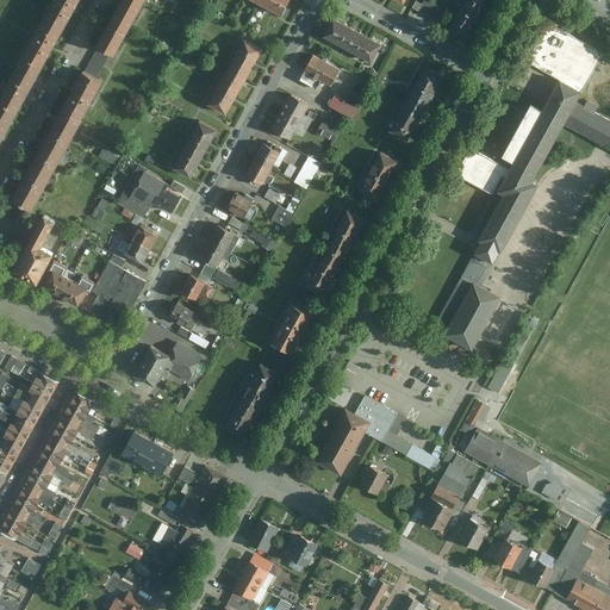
[(53,0),(43,17),(63,29),(79,0),(53,0)]
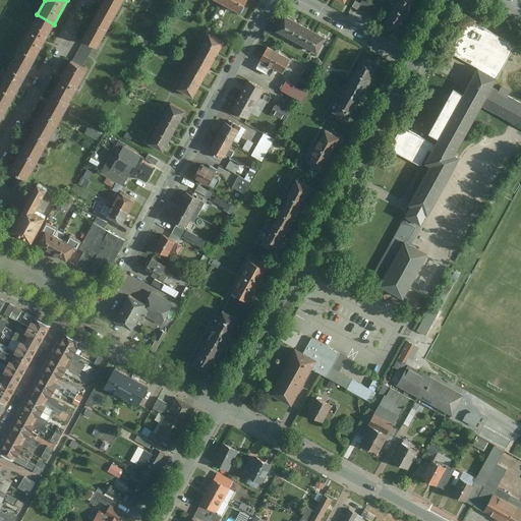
[(111,23),(123,0),(122,0),(103,0),(96,14),(111,23)]
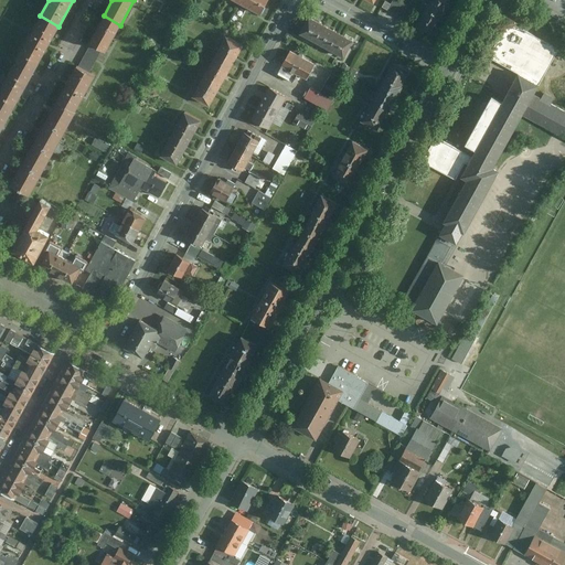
[(236,0),(262,13),(268,0),(236,0)]
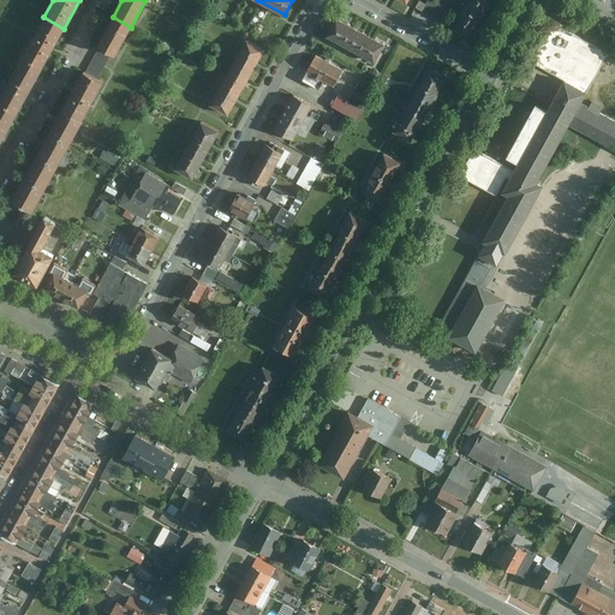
[(448,9),(430,0),(428,0),(422,13),(441,23),(448,9)]
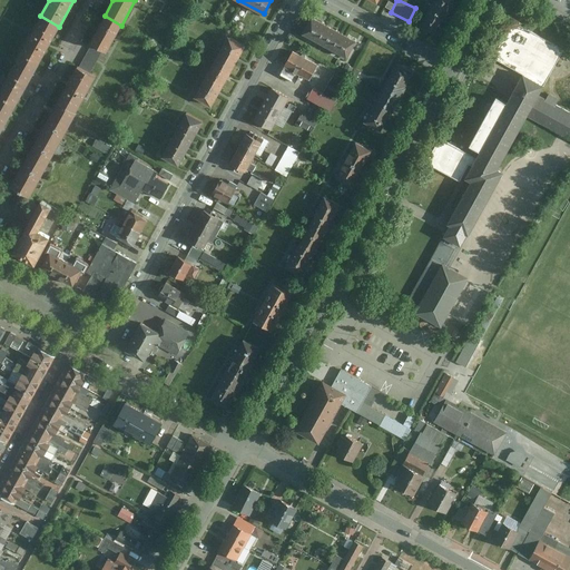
[(444,18),(453,0),(435,0),(430,11),(444,18)]
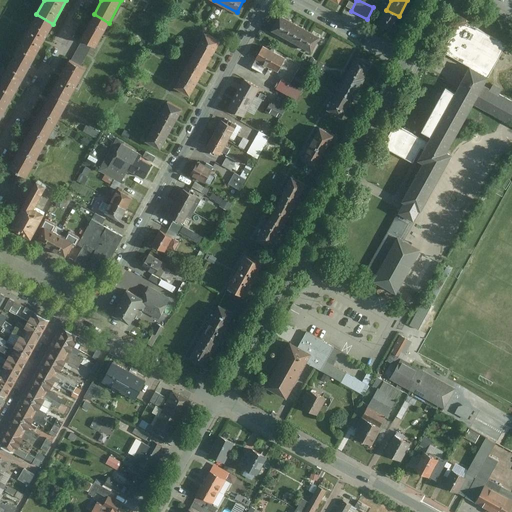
[(399,16),(386,10),(377,26),(390,33),(399,16)]
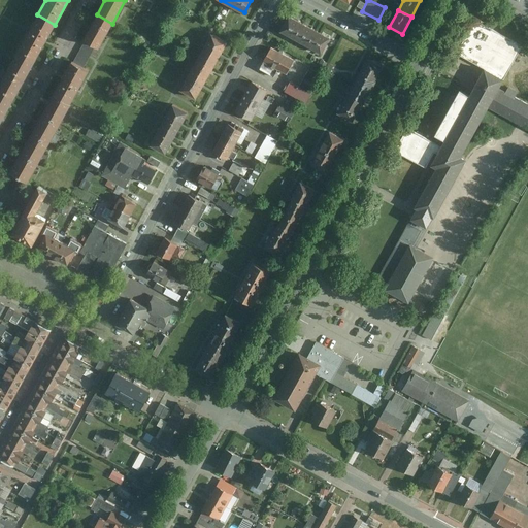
[(36,58),(55,25),(37,14),(19,48),(36,58)]
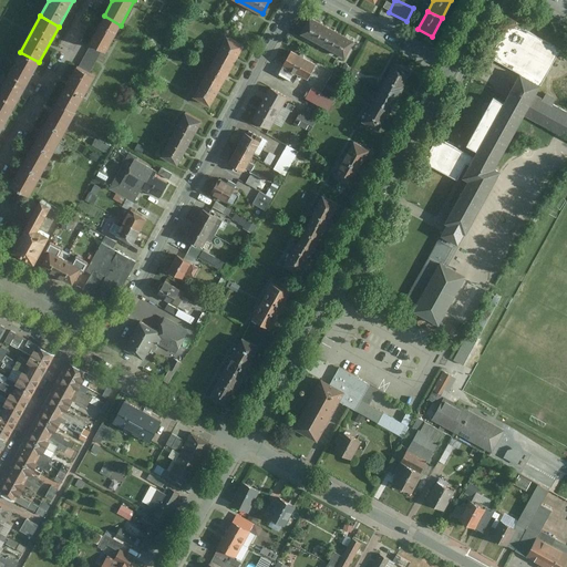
[(106,50),(121,26),(104,16),(90,40),(92,41),(103,48),(106,50)]
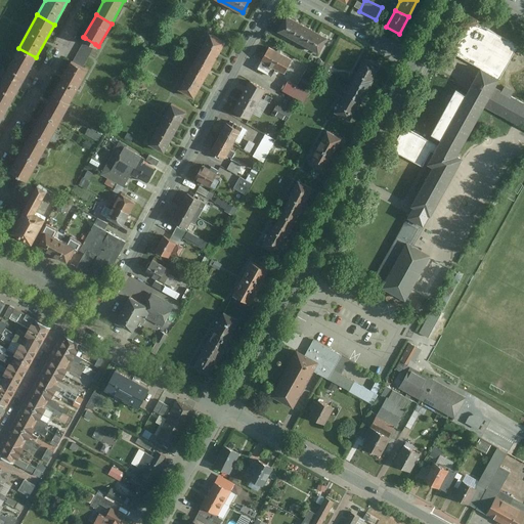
[(276,30),(292,38),(300,24),(285,15),(276,30)]
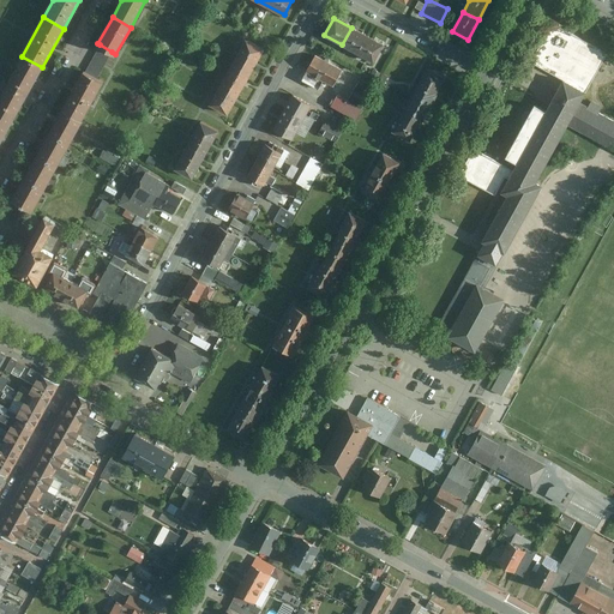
[(561,79),(585,91),(607,53),(553,24),(531,62),(561,79)]
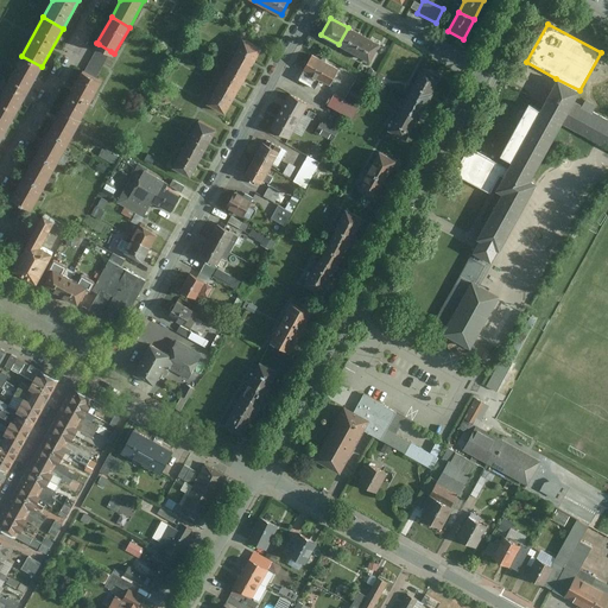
[(354,52),(362,36),(348,27),(339,44),(354,52)]
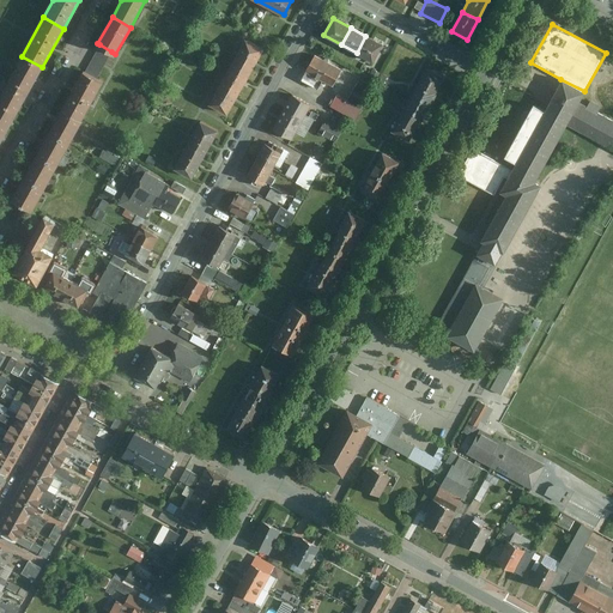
[(374,61),(382,46),(365,36),(357,53),(374,61)]
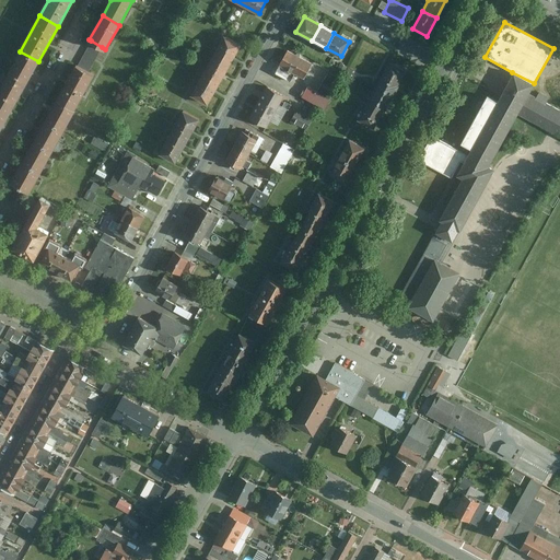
[(230,65),(242,44),(225,34),(213,56),(230,65)]
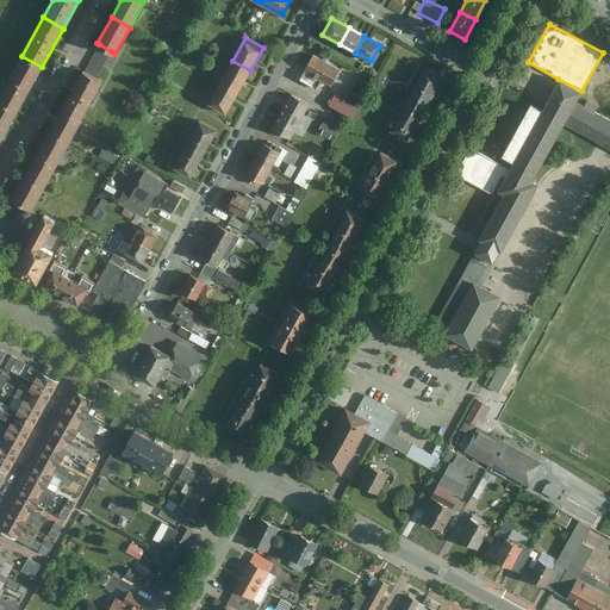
[(95,78),(111,51),(99,44),(83,70),(95,78)]
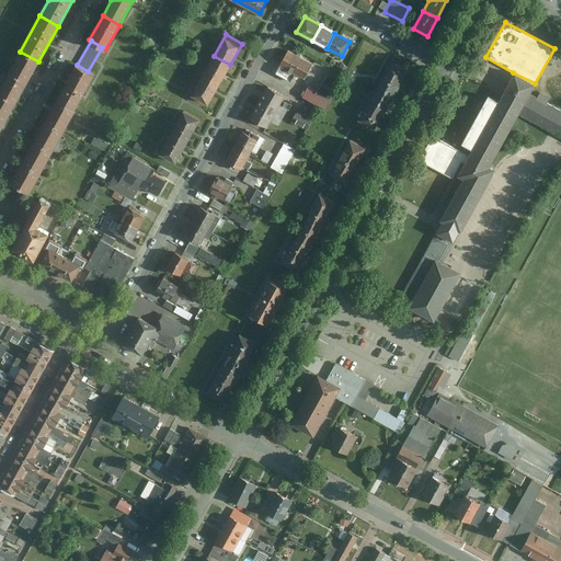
[(9,71),(27,81),(38,61),(20,52),(9,71)]
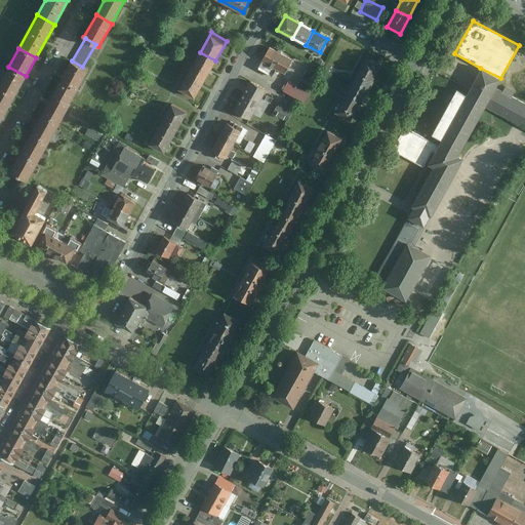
[(257,68),(273,76),(277,69),(285,74),(293,61),(269,48),(257,68)]
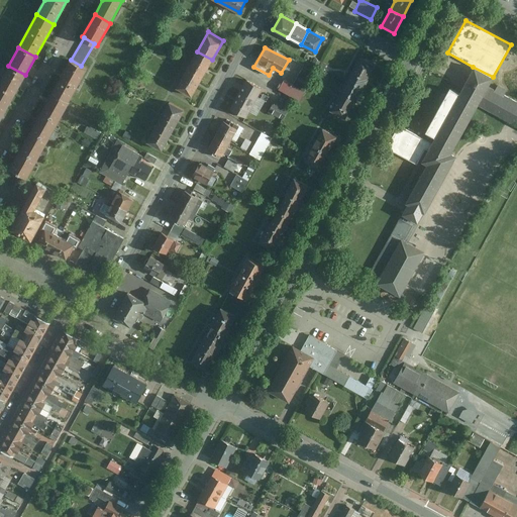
[(188,67),(203,75),(212,60),(197,52),(188,67)]
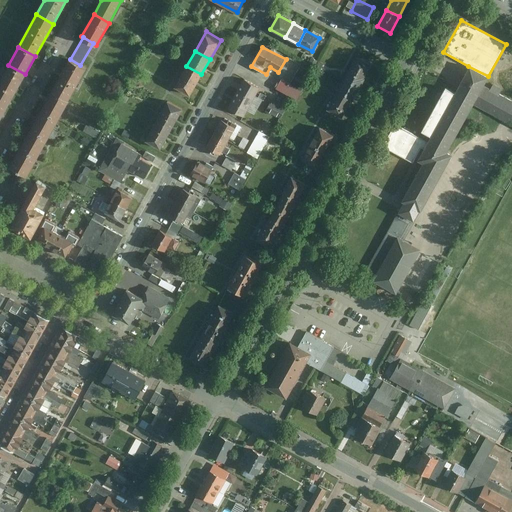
[(361,82),(371,65),(356,55),(346,73),(361,82)]
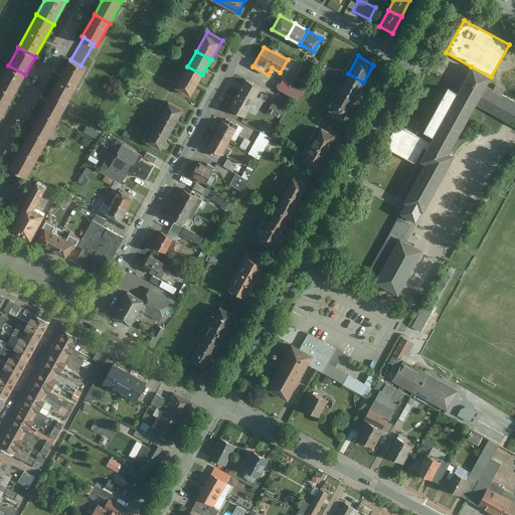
[(70,99),(87,68),(80,65),(70,59),(69,59),(52,89),(70,99)]
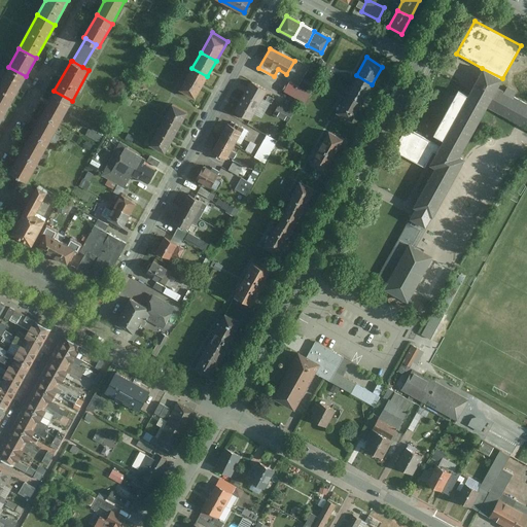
[(0,86),(15,96),(26,76),(8,67),(0,80),(0,86)]
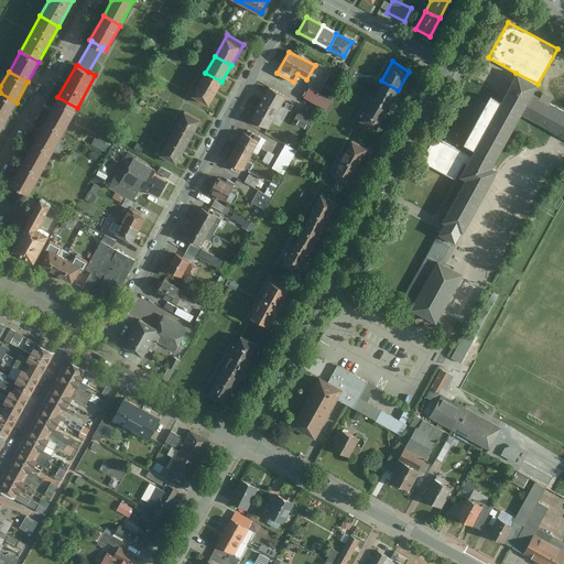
[(193,96),(209,105),(221,82),(205,73),(193,96)]
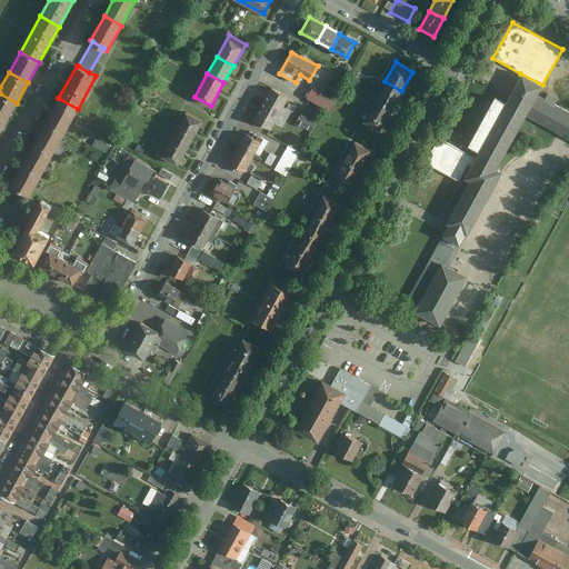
[(342,78),(333,73),(322,92),(312,87),(306,98),(326,108),(342,78)]
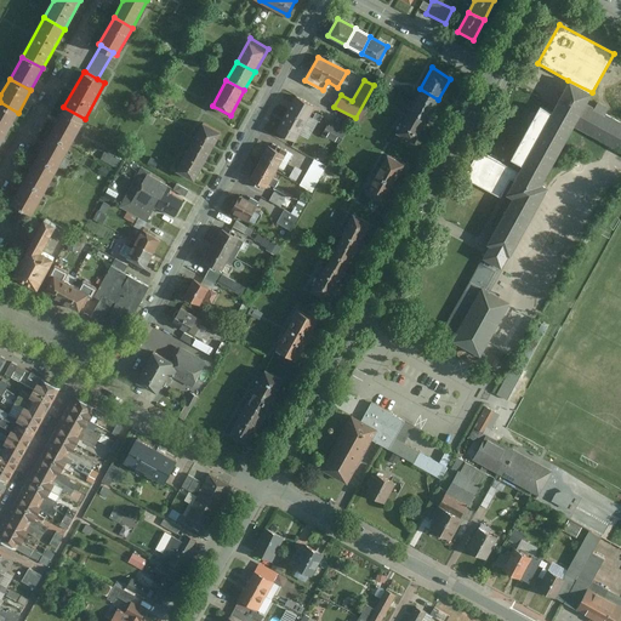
[(620,151),(620,119),(607,112),(609,107),(598,101),(596,106),(587,102),(592,92),(568,80),(552,110),(541,104),(512,157),(523,163),(518,171),(479,149),(463,177),(501,197),(511,178),(513,180),(506,193),(512,195),(486,243),(489,244),(485,250),(480,261),(500,272),(505,262),(547,187),(542,184),(575,125),(620,151)]
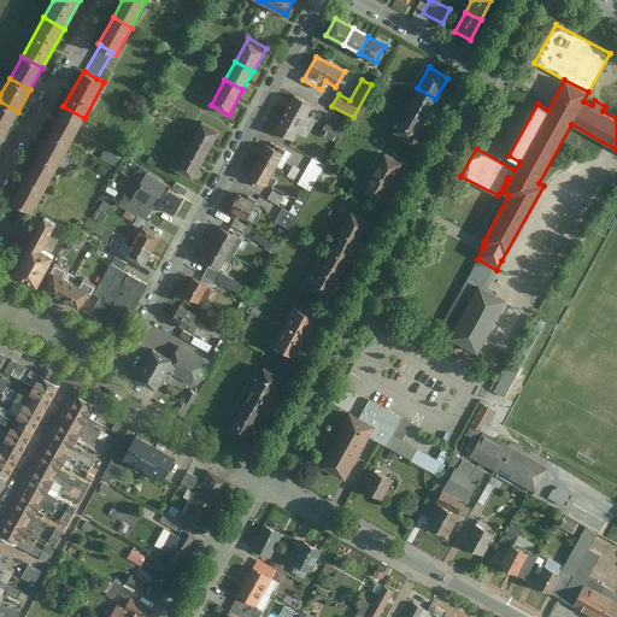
[(424,121),(435,99),(417,88),(405,109),(424,121)]
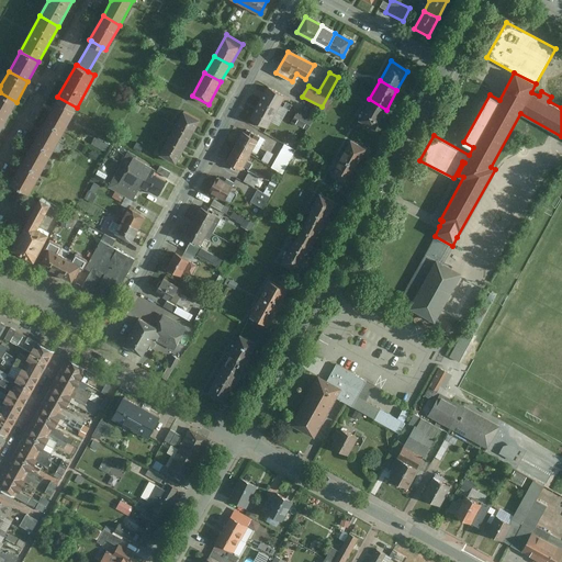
[(268,87),(250,119),(267,127),(284,96),(268,87)]
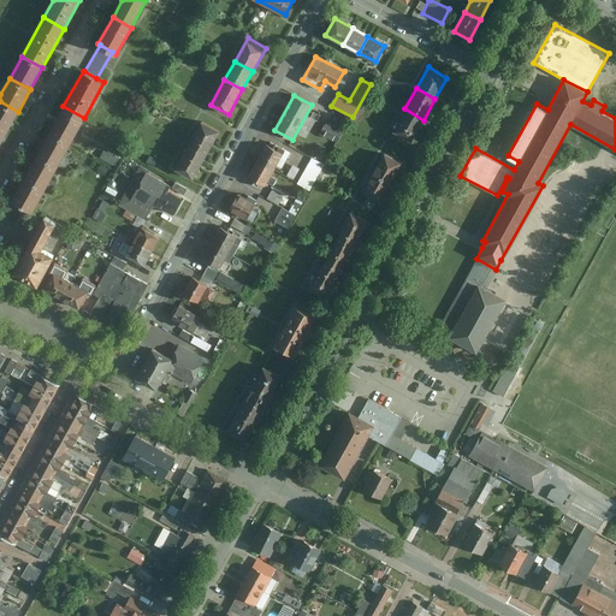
[(0,131),(6,135),(18,112),(0,101),(0,131)]
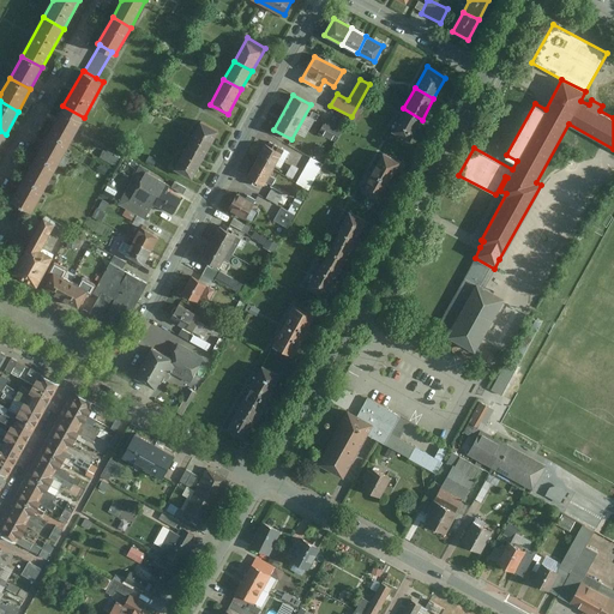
[(70,143),(84,118),(62,106),(49,131),(70,143)]
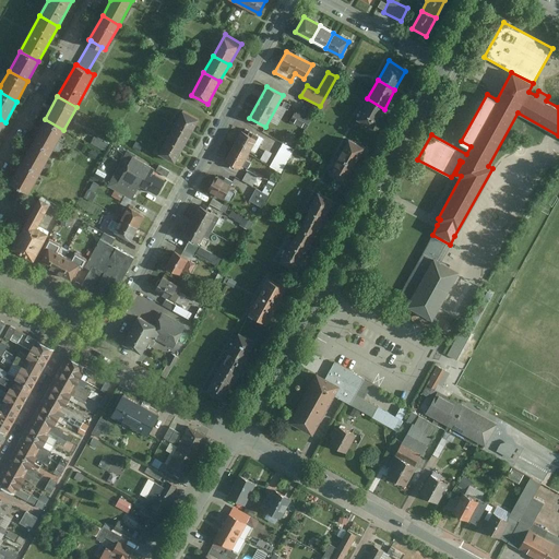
[(373,128),(384,109),(367,98),(356,118),(373,128)]
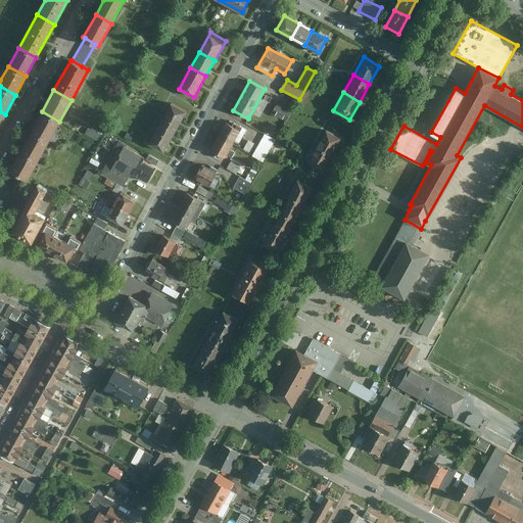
[(160,121),(177,130),(188,109),(172,101),(160,121)]
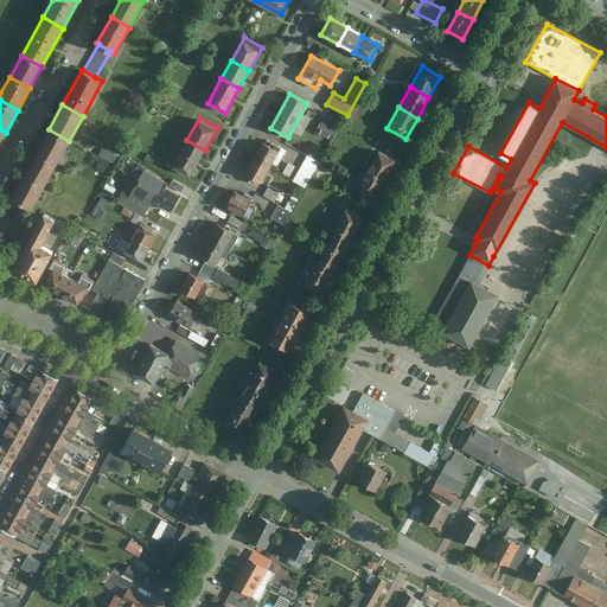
[(325,120),(319,132),(333,139),(339,128),(325,120)]
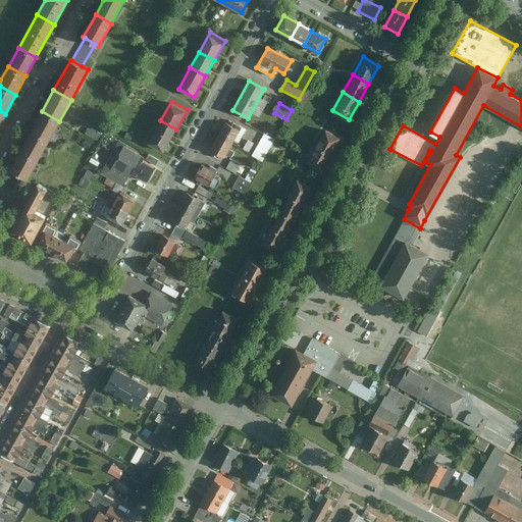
[(49,140),(59,121),(42,111),(32,131),(49,140)]
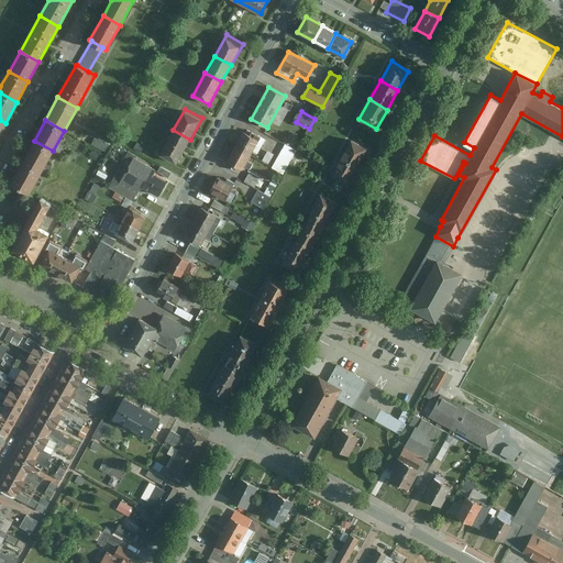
[(176,163),(190,140),(173,130),(159,154),(176,163)]
